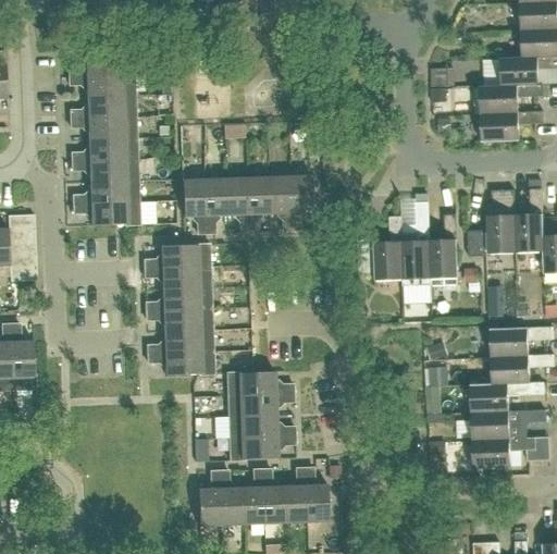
[(556,27),(556,0),(520,2),(521,29),(556,27)]
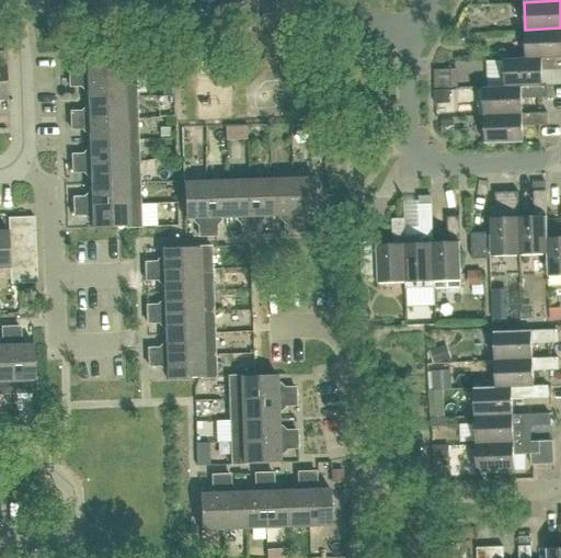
[(560,56),(560,27),(525,30),(526,57),(560,56)]
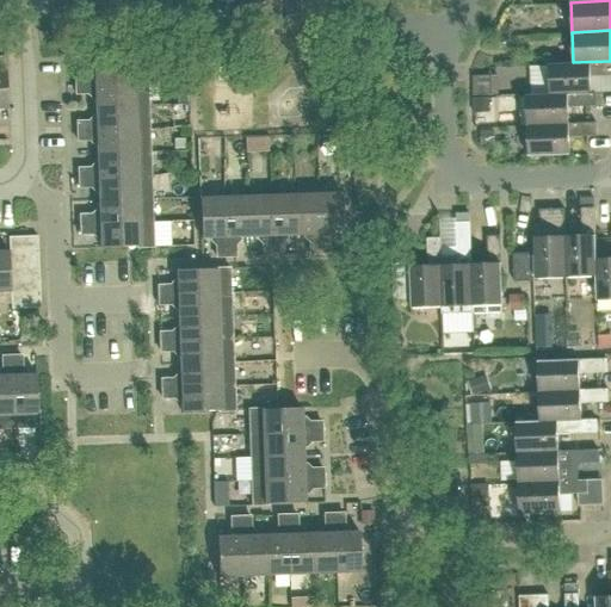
[(75,82),(148,80),(147,55),(131,55),(131,56),(93,57),(94,67),(92,67),(87,72),(74,73),(75,82)]
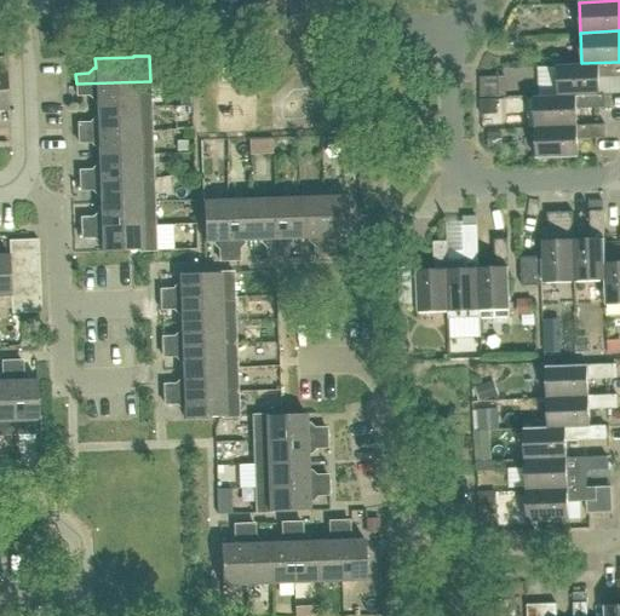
[(600,93),(601,92),(600,76),(619,74),(619,62),(581,63),(557,64),(558,95),(600,93)]
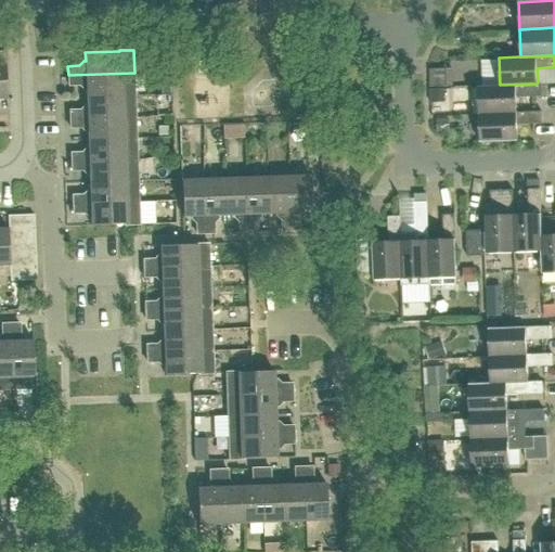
[(87,95),(134,93),(134,73),(68,75),(68,84),(79,82),(84,87),(87,87),(87,95)]
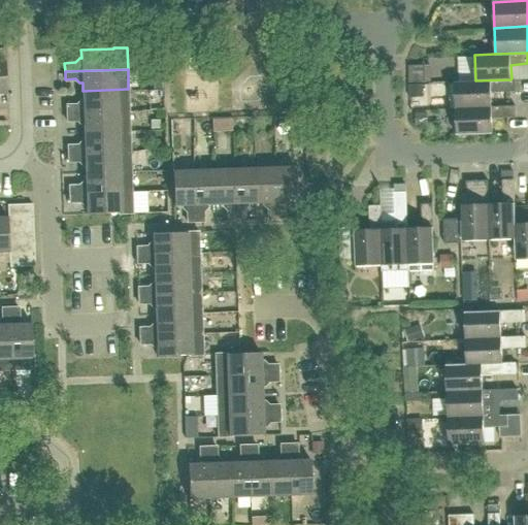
[(515,90),(515,78),(512,78),(510,79),(475,80),(455,80),(449,81),(450,107),(456,107),(492,106),(492,105),(491,91),(515,90)]
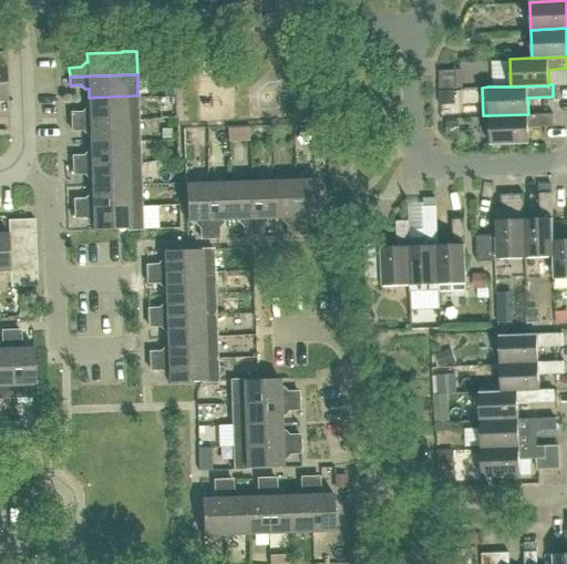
[(71,120),(138,118),(137,95),(89,98),(89,105),(86,105),(82,110),(71,111),(71,120)]
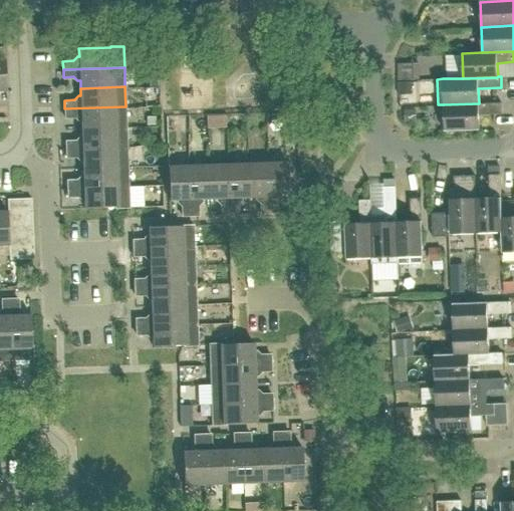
[(479,103),(444,104),(445,130),(480,129),(479,113),(502,112),(501,101),(479,102),(479,103)]
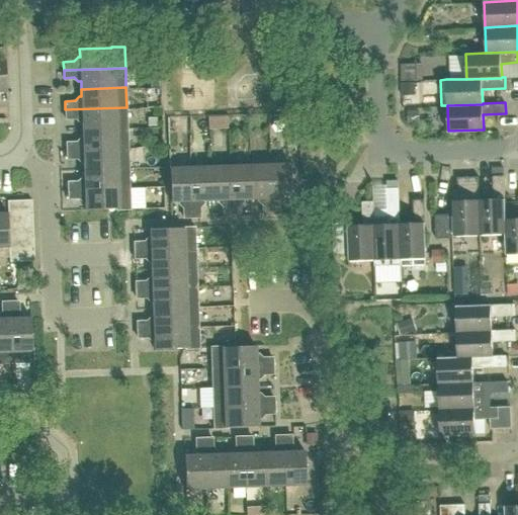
[(82,129),(127,126),(126,107),(65,109),(66,117),(76,116),(80,120),(82,120),(82,129)]
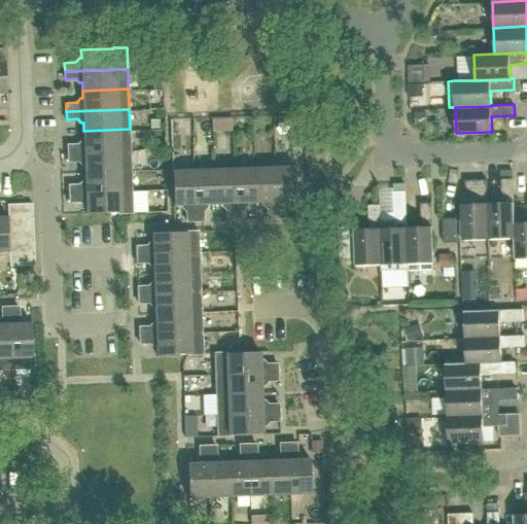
[(67,151),(130,149),(130,129),(83,131),(83,138),(81,138),(77,142),(67,143),(67,151)]
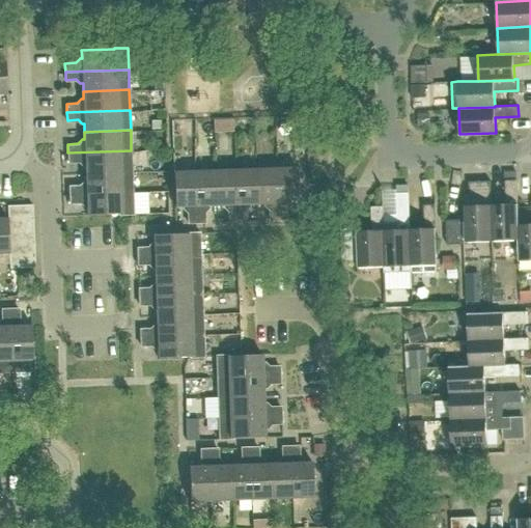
[(86,172),(132,170),(131,150),(67,153),(68,161),(79,160),(83,164),(85,164),(86,172)]
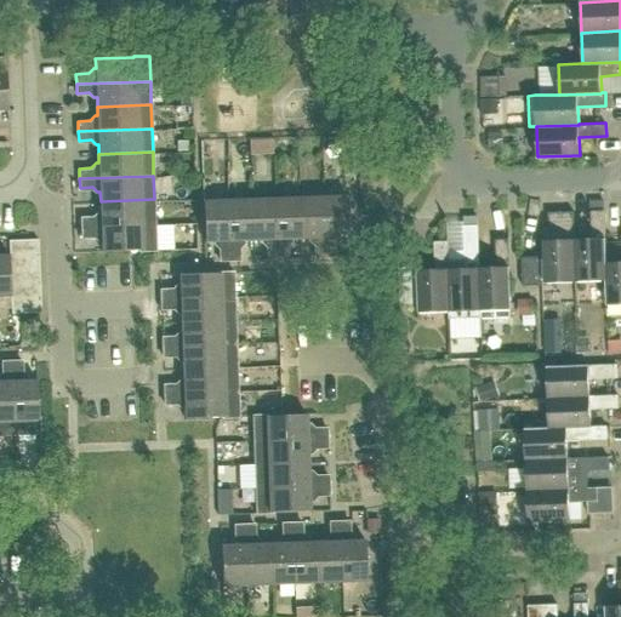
[(322,195),(324,255),(334,255),(332,243),(339,238),(339,235),(347,235),(346,194),(322,195)]
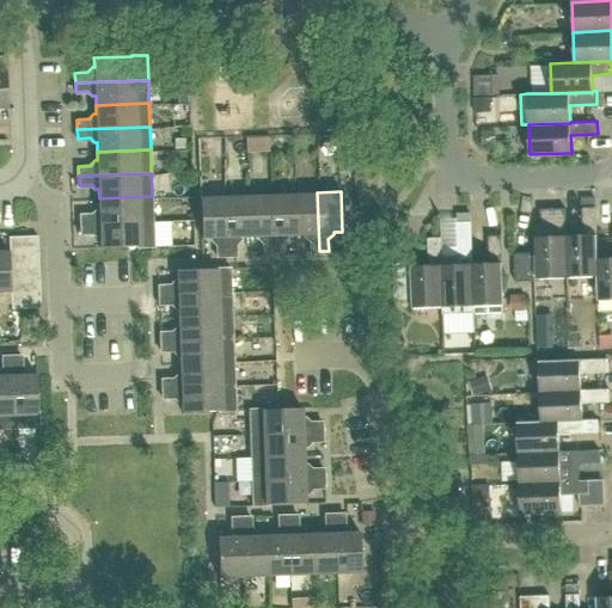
[(310,252),(319,251),(317,192),(293,194),(295,233),(304,233),(304,235),(308,239),(310,252)]
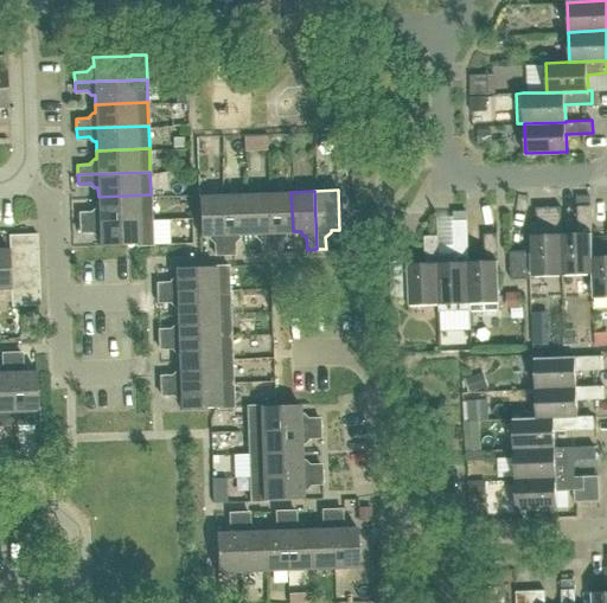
[(260,251),(270,251),(268,192),(246,193),(247,232),(254,232),(254,235),(260,239),(260,251)]
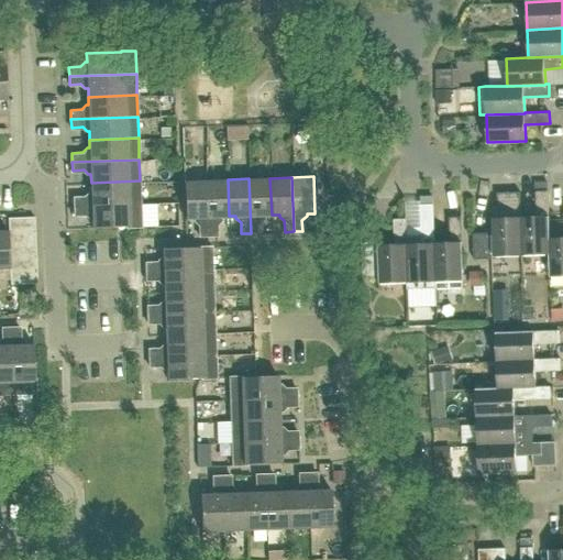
[(264,215),(272,215),(269,178),(249,178),(251,233),(260,232),(258,221),(264,217),(264,215)]
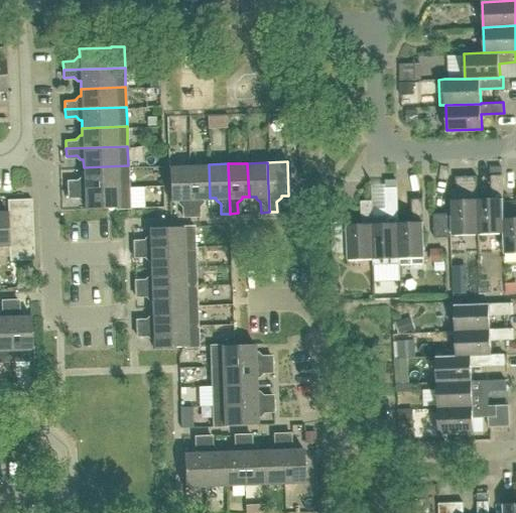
[(182,215),(190,215),(188,164),(168,165),(169,200),(177,199),(177,201),(181,205),(182,215)]
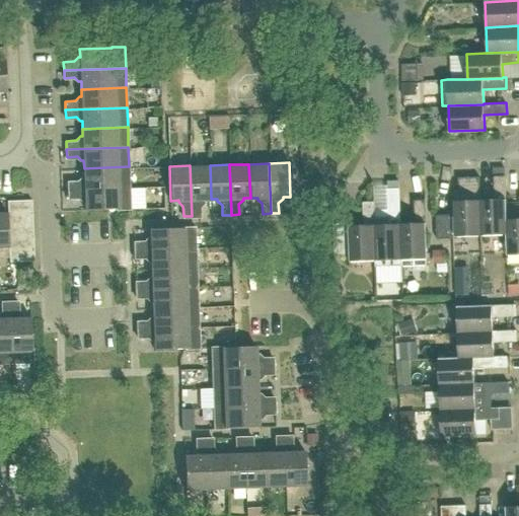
[(203,200),(211,199),(210,165),(190,165),(192,216),(200,216),(199,205),(204,202),(203,200)]
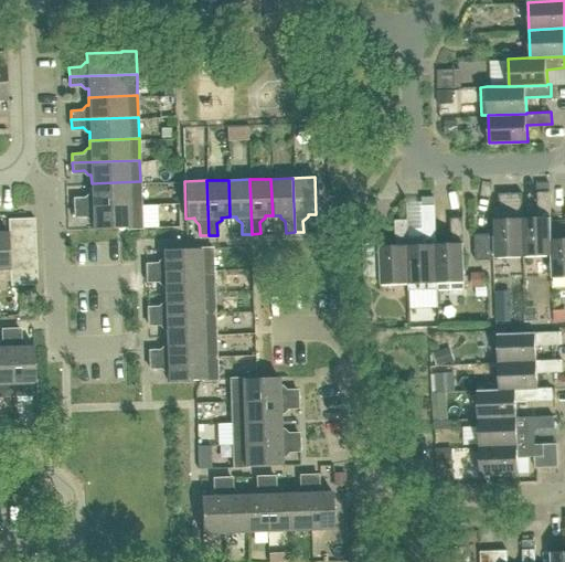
[(74,205),(141,203),(140,181),(92,183),(92,192),(89,192),(85,197),(74,197),(74,205)]
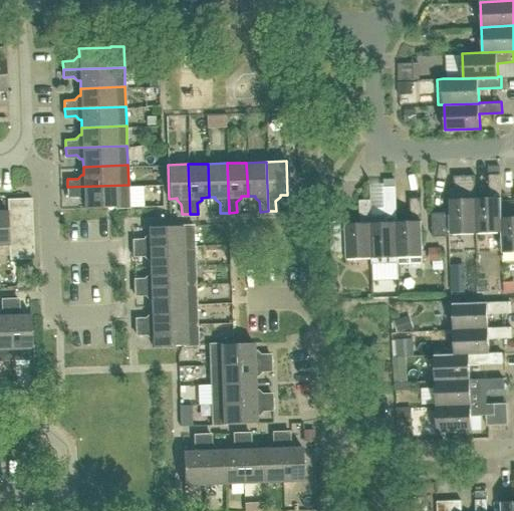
[(499,166),(488,166),(488,174),(499,174),(499,166)]
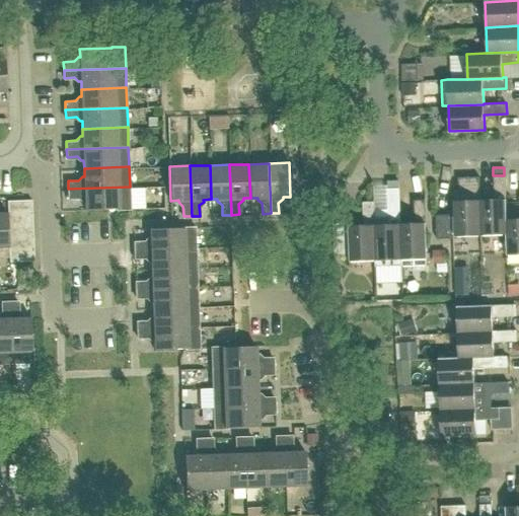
[(493,175),(494,199),(479,200),(478,200),(480,235),(506,234),(507,234),(506,219),(505,175),(493,175)]
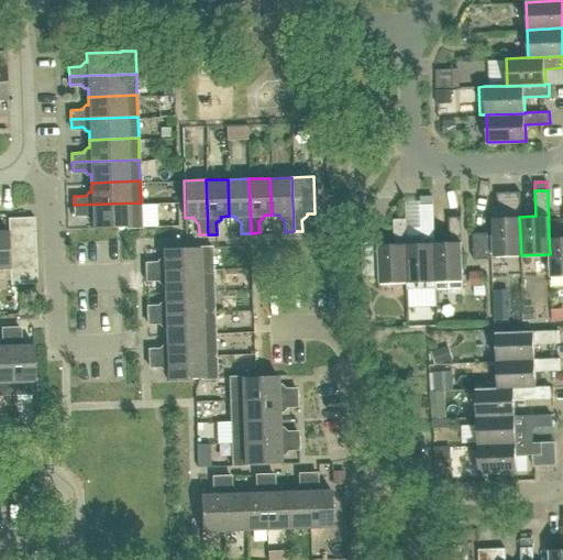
[(519,217),(520,217),(519,191),(497,193),(498,205),(492,206),(494,255),(521,255),(519,217)]
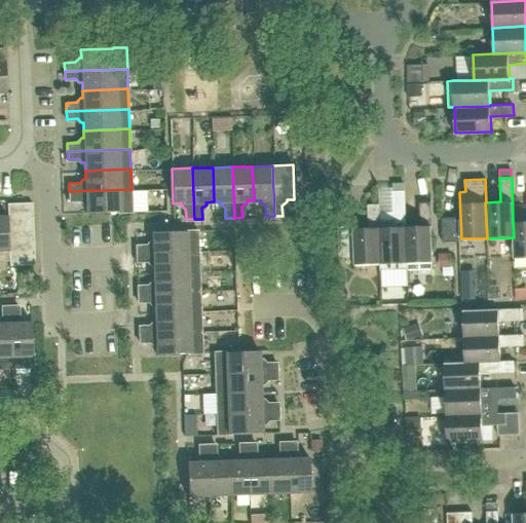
[(132,189),(69,191),(69,199),(79,199),(84,202),(86,202),(86,212),(118,211),(132,211),(132,210),(132,189)]
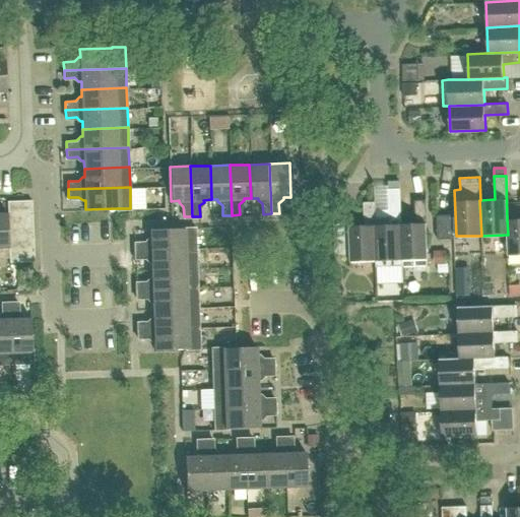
[(400,223),(401,223),(400,188),(389,188),(390,214),(376,214),(376,224),(375,224),(377,260),(376,260),(376,266),(403,265),(403,259),(402,259),(400,223)]
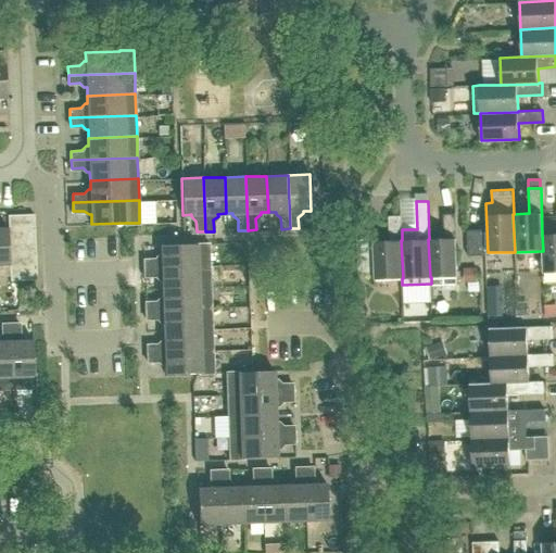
[(8,227),(34,226),(33,213),(8,214),(8,227)]
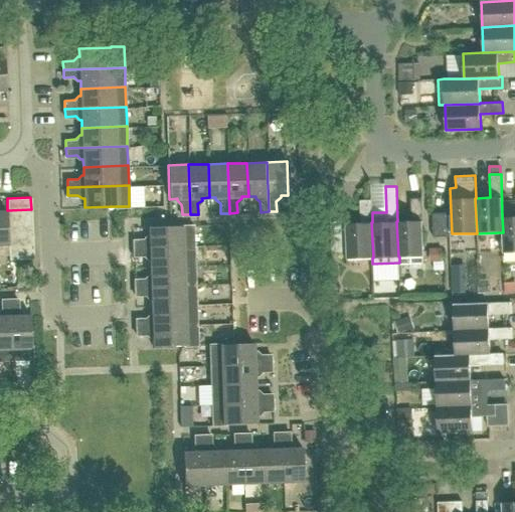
[(411,221),(397,221),(396,221),(398,257),(399,257),(399,263),(424,262),(421,197),(410,197),(411,221)]
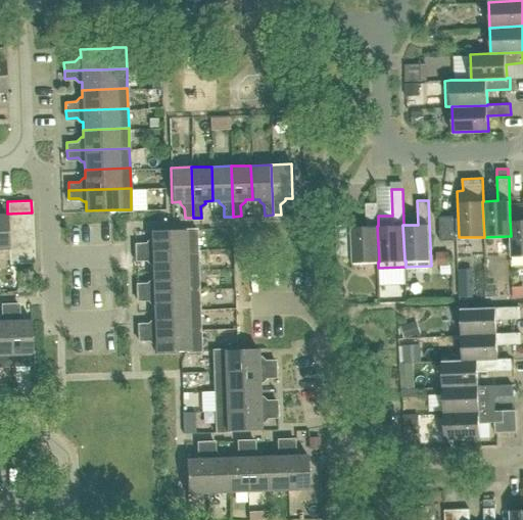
[(377,226),(378,226),(378,216),(377,202),(366,202),(367,226),(352,227),(352,225),(337,225),(338,255),(352,255),(352,263),(378,262),(379,262),(377,226)]
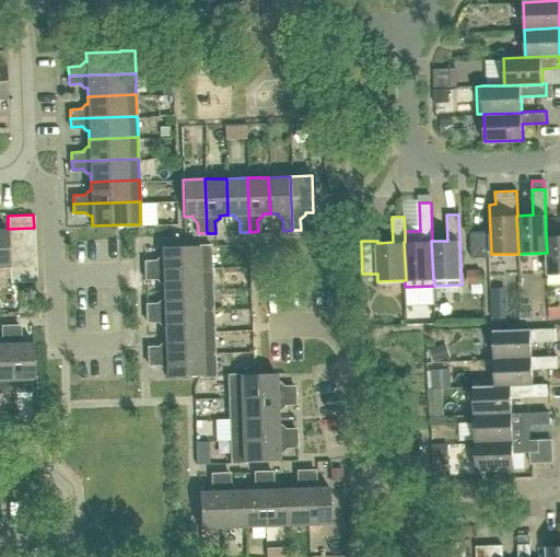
[(9,242),(34,241),(34,228),(8,229),(9,242)]
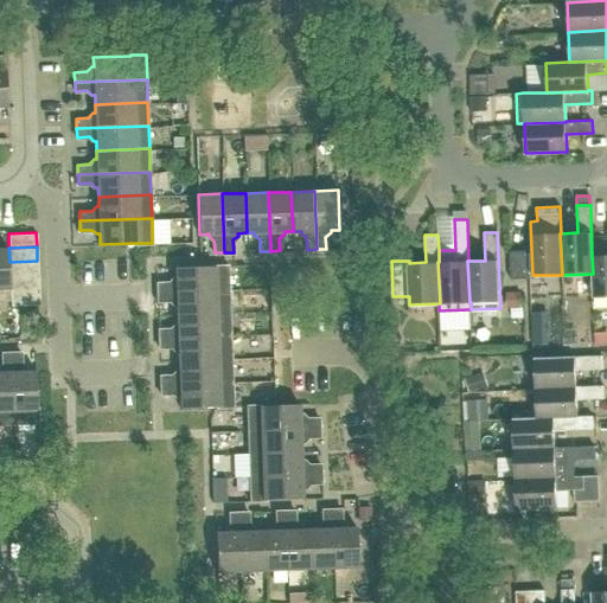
[(511,277),(530,277),(529,249),(510,249),(511,277)]
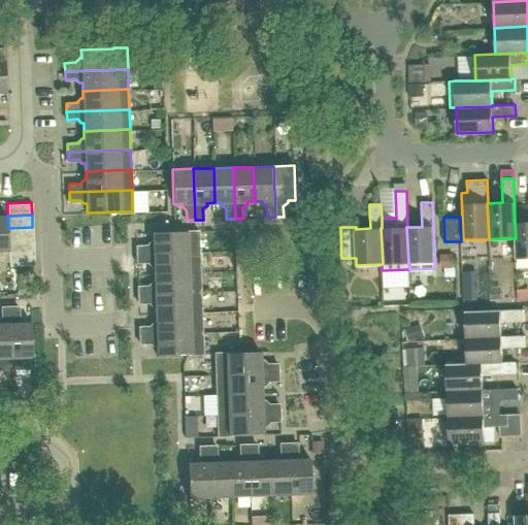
[(527,222),(515,223),(516,238),(515,238),(516,258),(527,257),(527,222)]
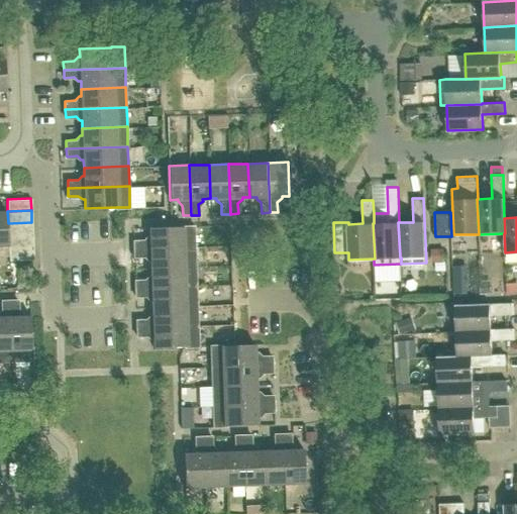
[(8,235),(32,234),(31,222),(8,223),(8,235)]
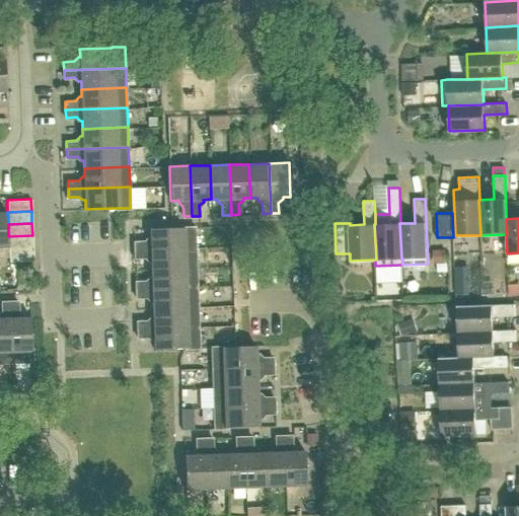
[(135,248),(196,247),(195,226),(181,226),(181,227),(150,228),(150,236),(148,236),(144,240),(134,240),(135,248)]
